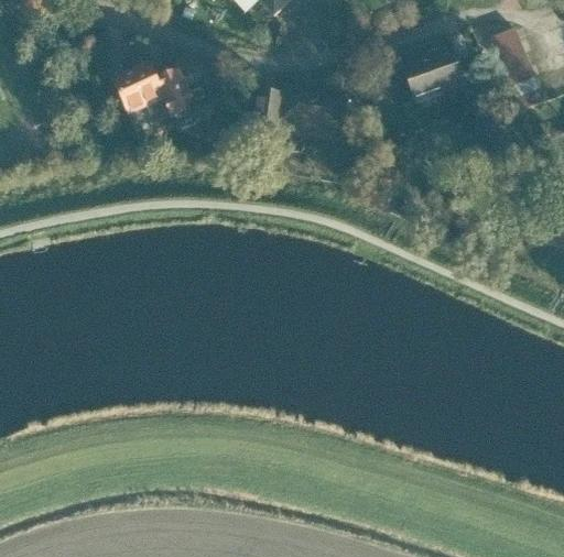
[(259,0),(272,14),(288,0),(259,0)]
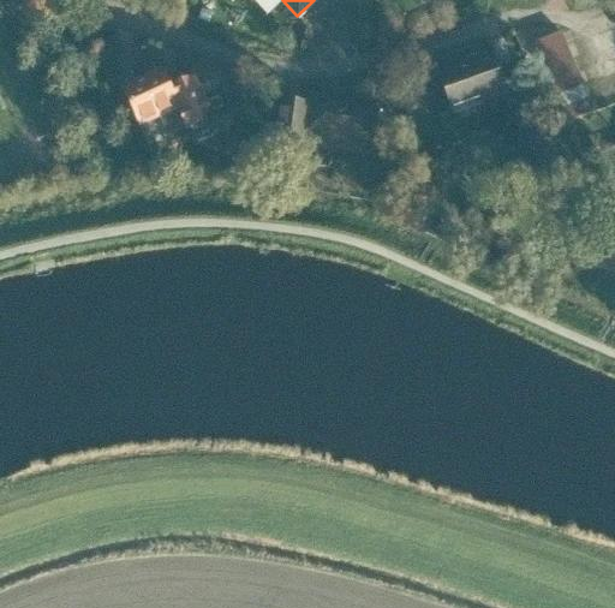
[(596,108),(562,29),(537,40),(571,119),(596,108)]
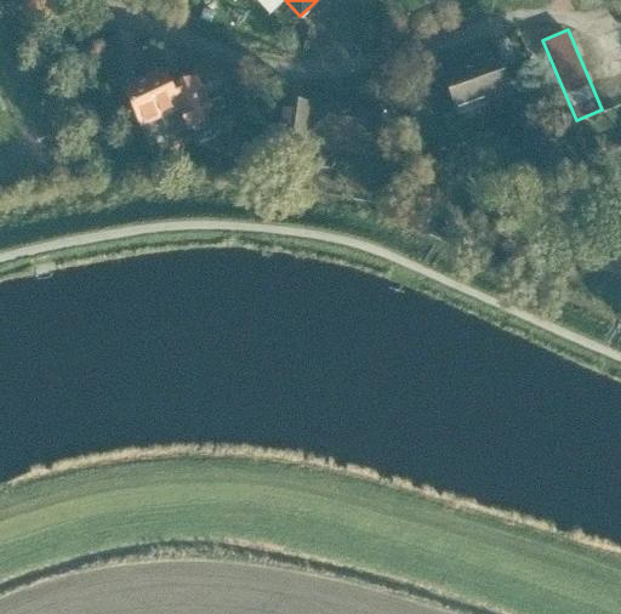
[(497,50),(444,67),(459,114),(512,97),(497,50)]
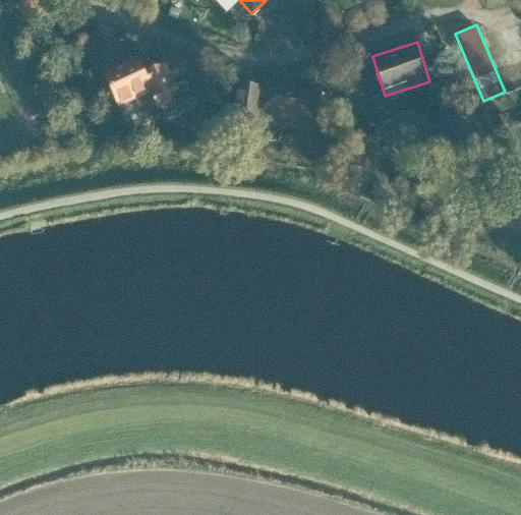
[(137,55),(102,71),(118,106),(150,91),(160,110),(183,99),(167,63),(147,73),(137,55)]
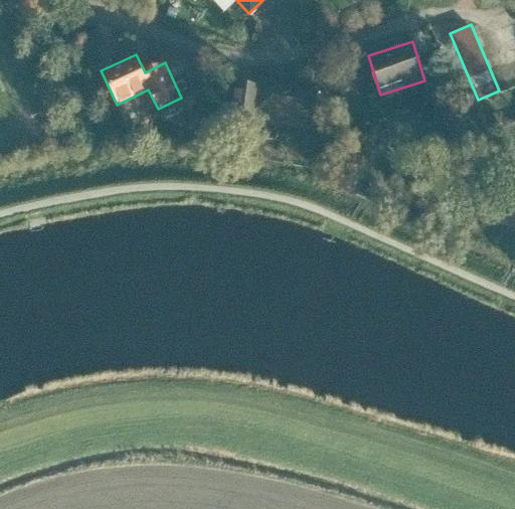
[(318,82),(258,73),(256,81),(252,109),(313,118),(318,82)]
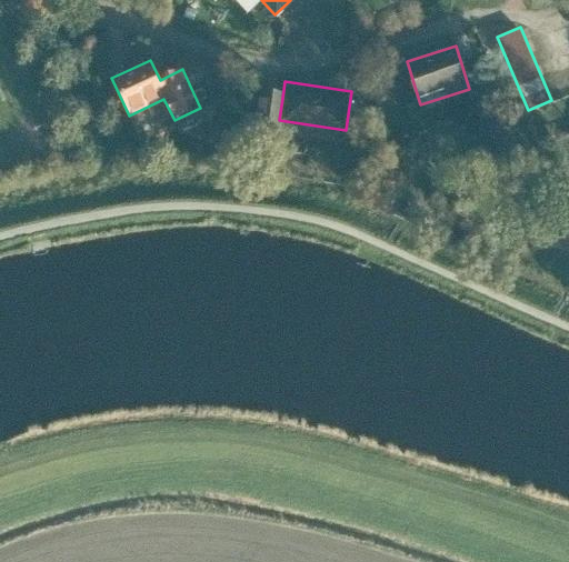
[(279,120),(283,90),(263,88),(257,126),(277,128),(279,120)]
